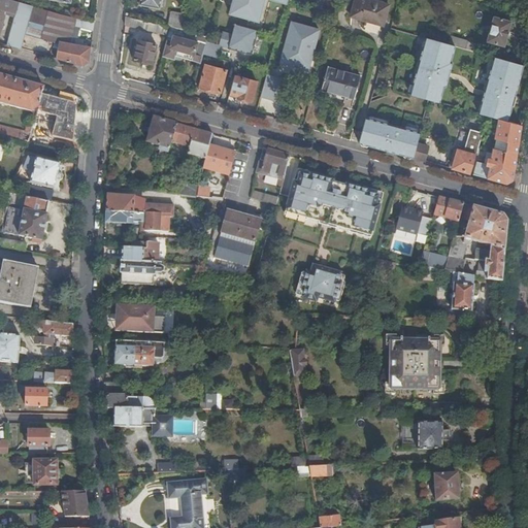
[(7,45),(22,48),(26,32),(34,6),(12,0),(0,0),(0,31),(3,22),(6,23),(9,13),(15,17),(7,45)]
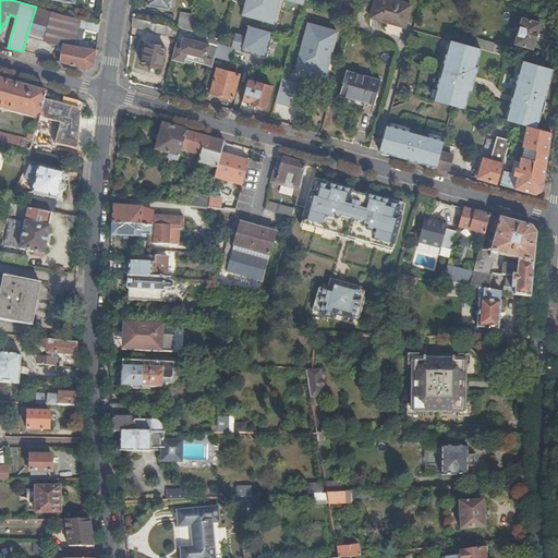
[(280,0),(290,0),(303,3),(304,0),(303,0),(245,0),(244,5),(246,5),(244,14),(274,23),(280,0)]
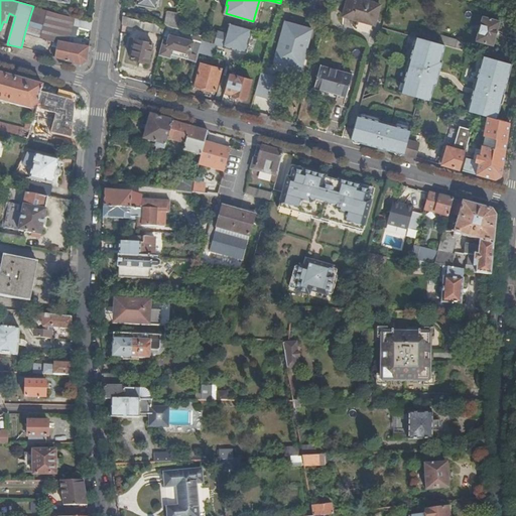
[(312,0),(310,8),(327,12),(330,1),(324,0),(312,0)]
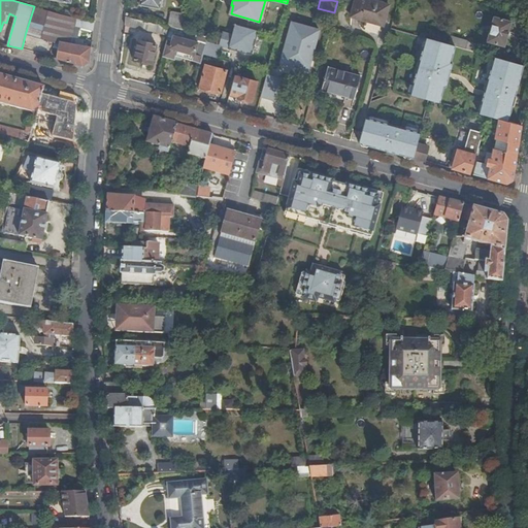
[(389,6),(367,0),(355,0),(351,17),(383,26),(389,6)]
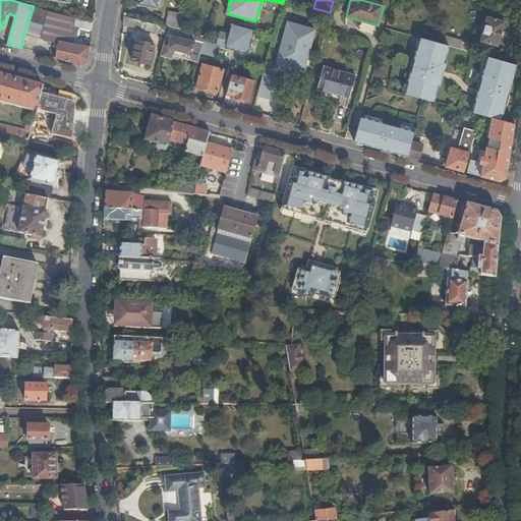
[(74,24),(76,17),(41,8),(34,6),(25,32),(59,42),(59,40),(72,43),(73,38),(74,24)]
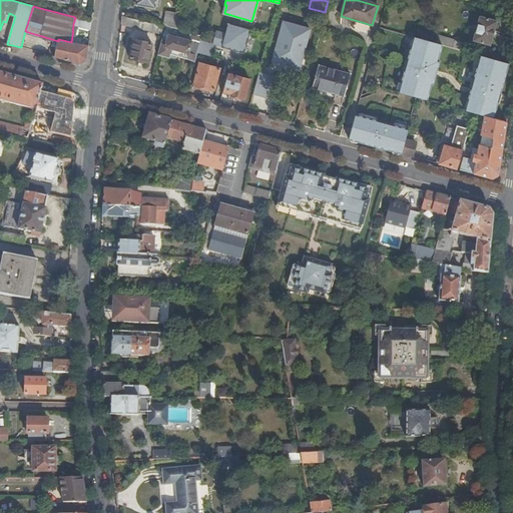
[(166,10),(162,26),(166,27),(179,30),(181,14),(166,10)]
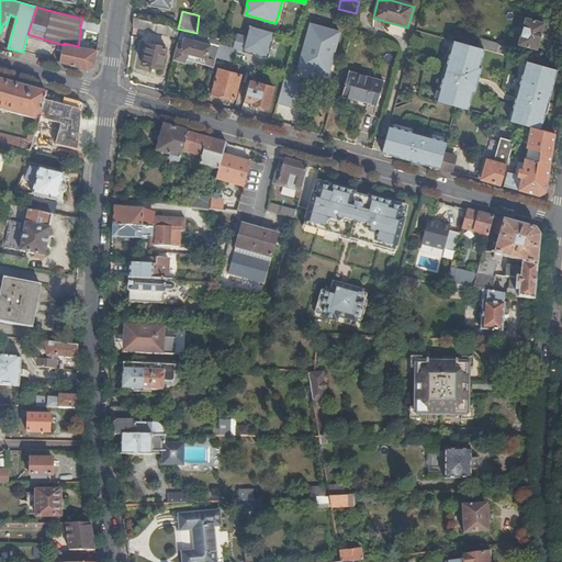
[(134,18),(133,25),(166,34),(167,25),(134,18)]
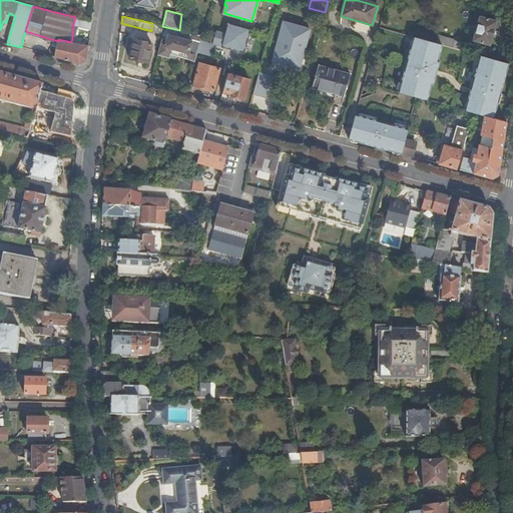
[(91,29),(91,22),(75,17),(73,24),(78,26),(91,29)]
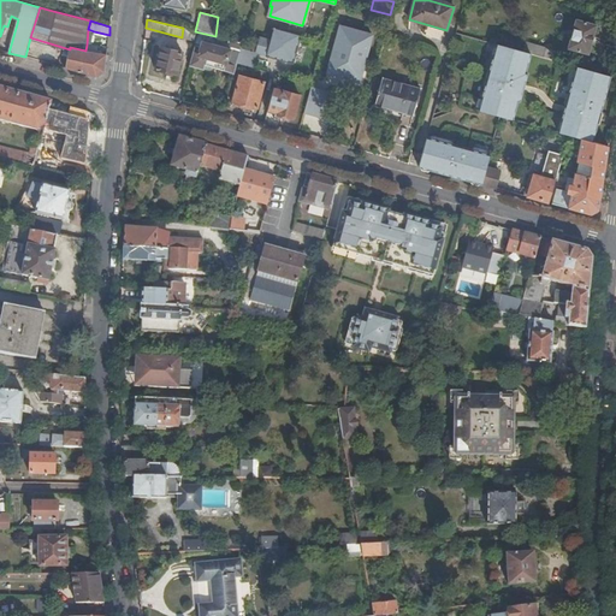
[(575,21),(568,49),(588,55),(596,27),(575,21)]
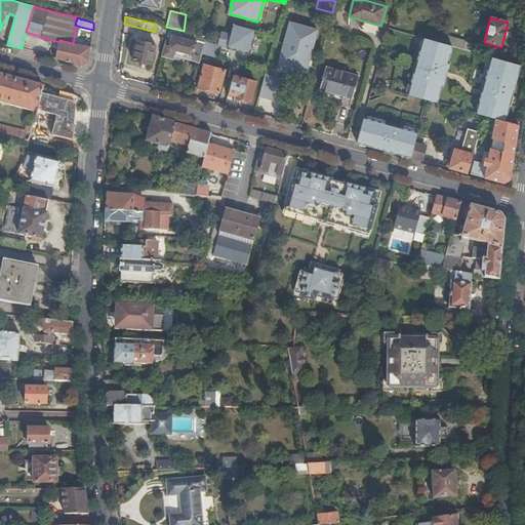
[(155,32),(167,35),(168,31),(170,28),(166,27),(156,24),(155,32)]
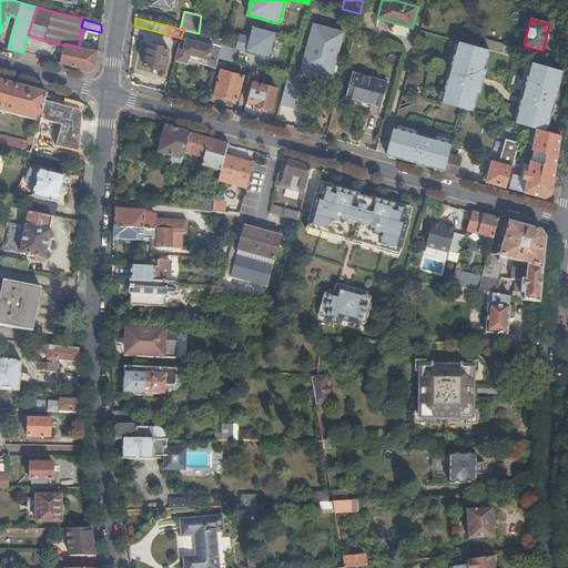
[(264,30),(253,26),(250,36),(250,37),(262,40),(264,30)]
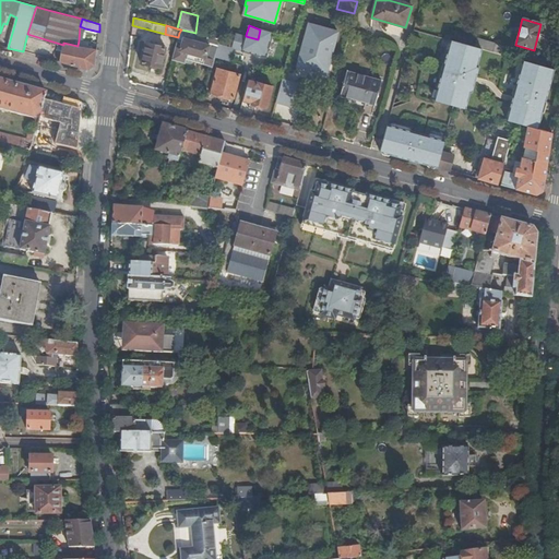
[(340,33),(309,25),(297,68),(328,76),(340,33)]
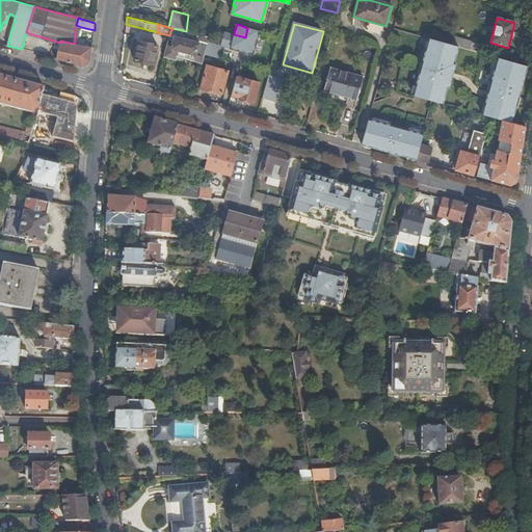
[(184,35),(170,31),(169,35),(168,40),(174,41),(175,36),(198,44),(200,43),(208,45),(208,42),(209,37),(197,34),(196,37),(184,33),(184,35)]
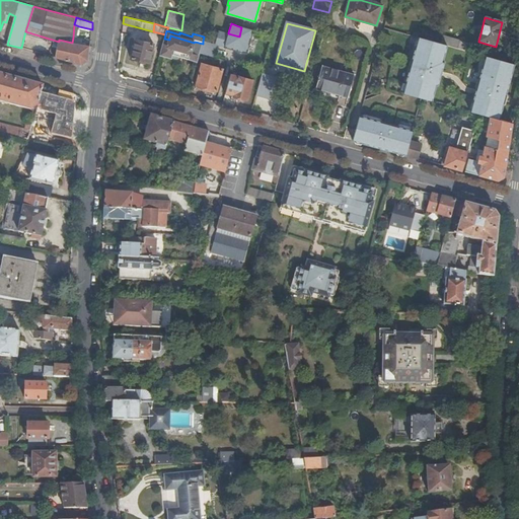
[(228,33),(228,32),(220,30),(216,45),(225,47),(228,33)]
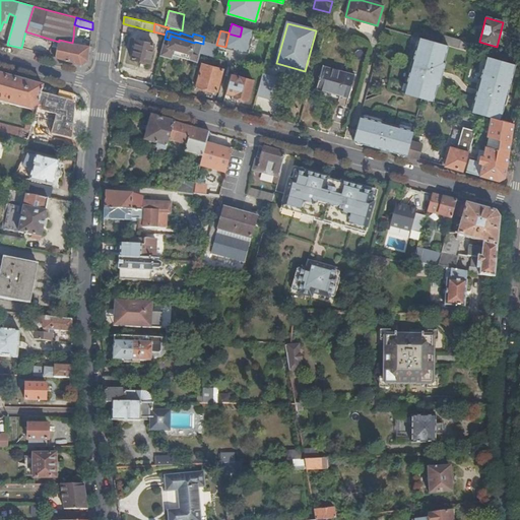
[(250,49),(253,41),(240,37),(229,34),(225,47),(246,53),(246,51),(248,52),(250,48),(250,49)]
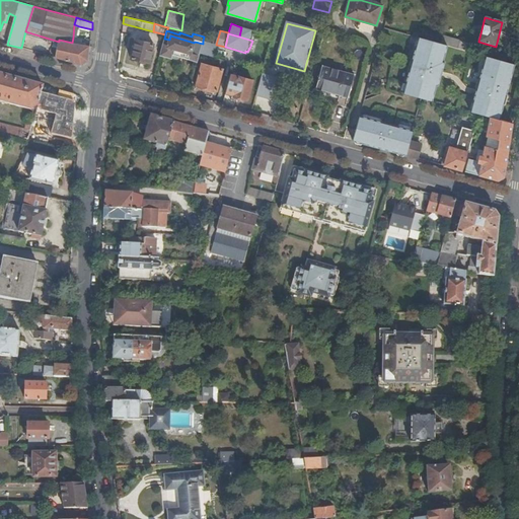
[(199,56),(200,54),(203,44),(195,42),(194,43),(170,35),(169,40),(164,39),(159,56),(171,59),(173,55),(187,59),(191,54),(199,56)]
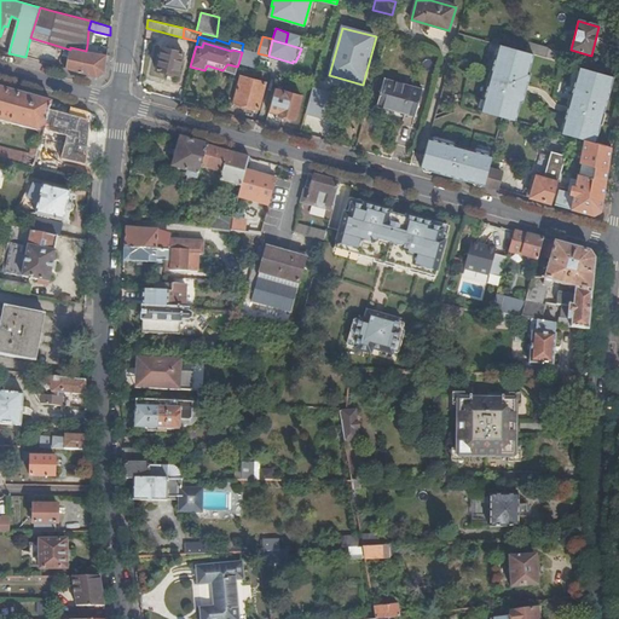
[(531,56),(502,46),(498,58),(493,58),(490,74),(495,75),(492,86),(486,85),(481,102),(485,103),(482,113),(502,117),(513,120),(518,102),(520,103),(522,92),(513,91),(515,81),(525,84),(528,73),(526,73),(531,56)]
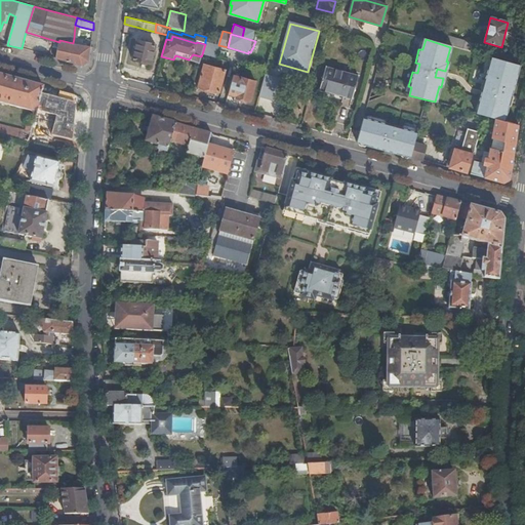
[(455,39),(452,47),(462,49),(465,42),(455,39)]
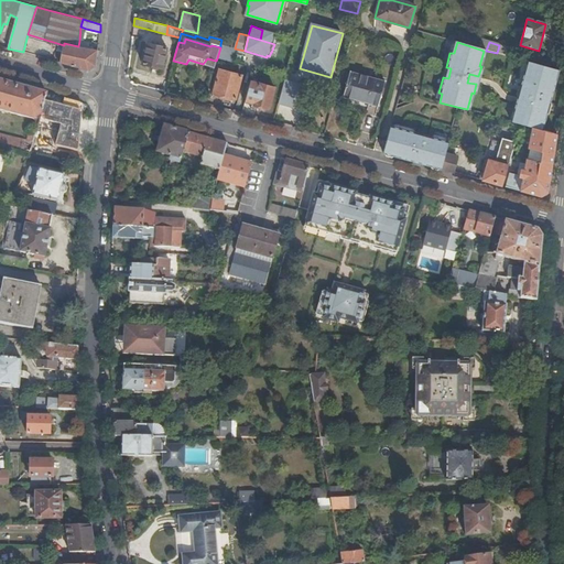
[(95,66),(97,51),(89,49),(79,46),(78,46),(64,43),(64,45),(64,46),(60,63),(88,71),(95,66)]
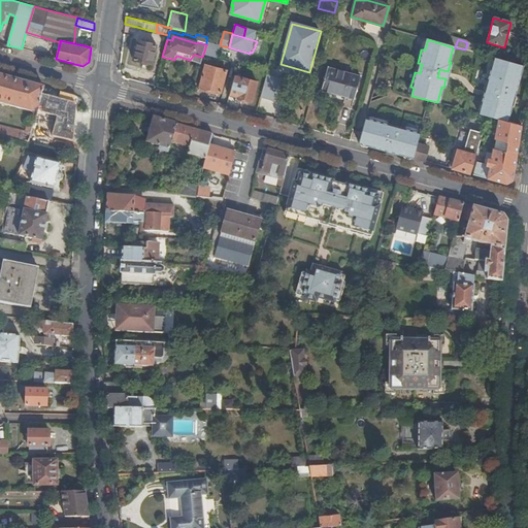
[(137,40),(132,58),(151,64),(156,45),(137,40)]
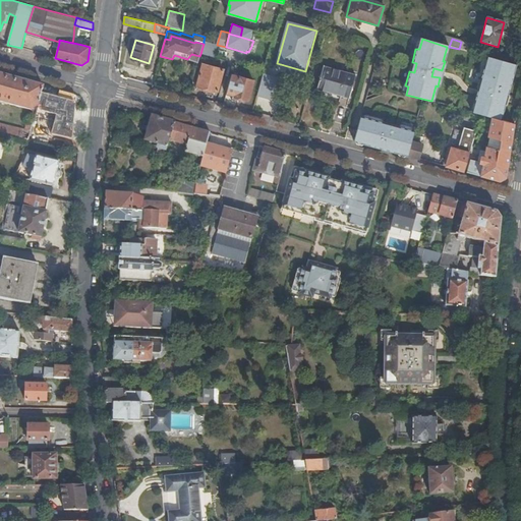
[(200,54),(215,58),(218,45),(204,41),(204,44),(200,54)]
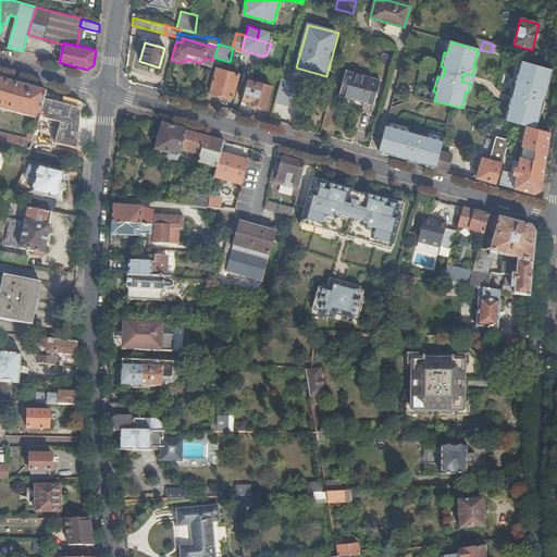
[(506,48),(493,45),(491,52),(504,57),(506,48)]
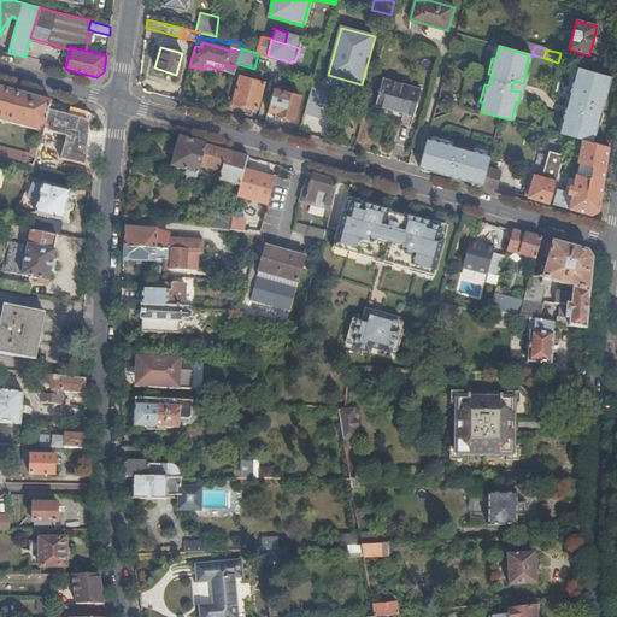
[(600,112),(610,77),(579,69),(576,80),(571,80),(568,94),(574,97),(570,107),(589,113),(591,111),(600,113),(600,112)]
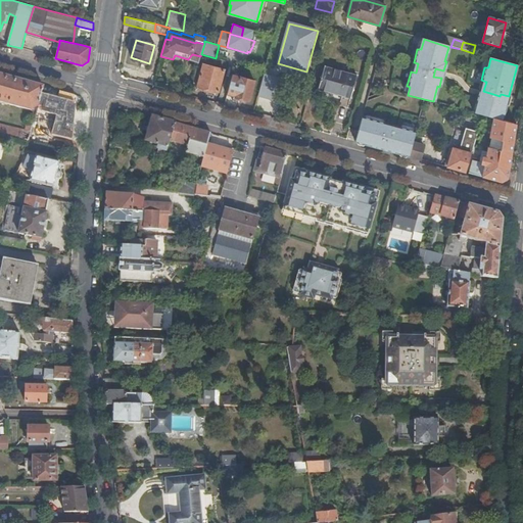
[(224,70),(203,64),(197,86),(218,92),(224,70)]
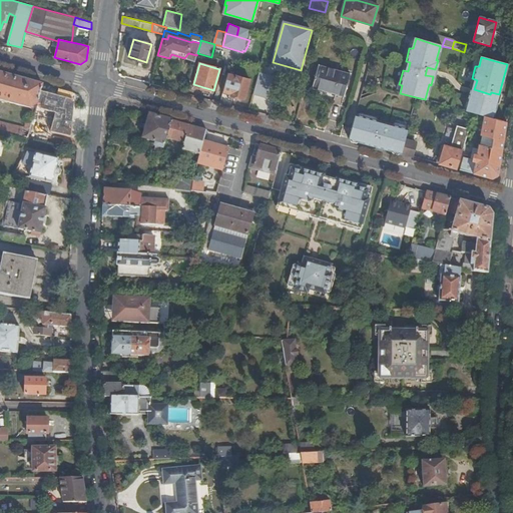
[(351,76),(320,67),(313,88),(344,97),(351,76)]
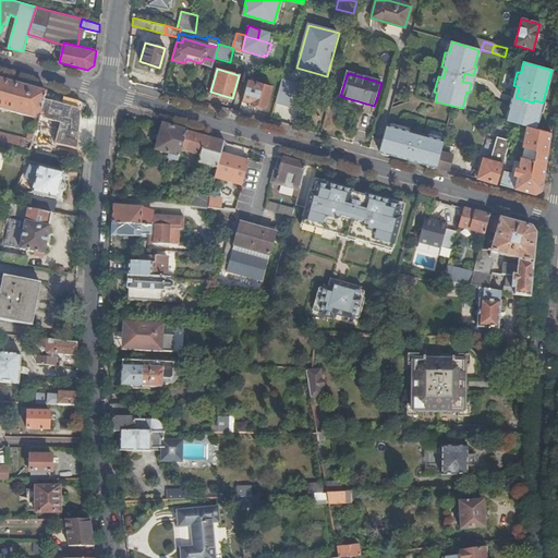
[(471,83),(473,75),(464,73),(462,82),(471,83)]
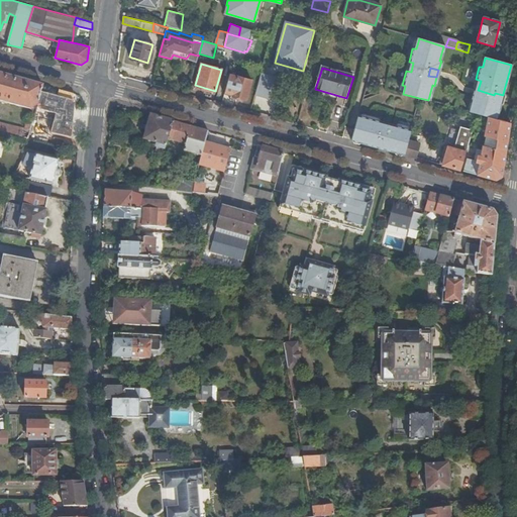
[(42,86),(0,73),(0,100),(31,109),(37,105),(42,86)]
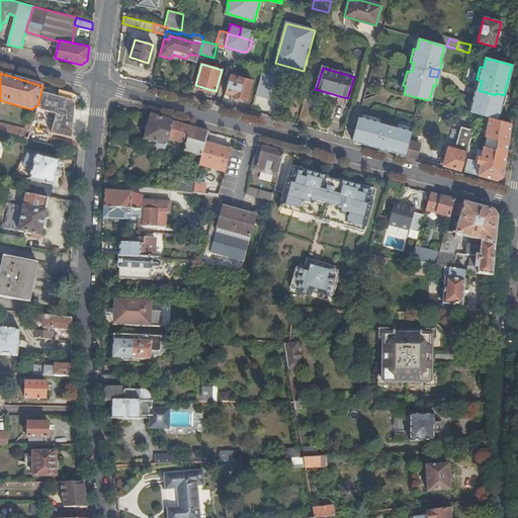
[(252,82),(231,75),(225,95),(230,96),(231,94),(236,96),(247,99),(252,82)]
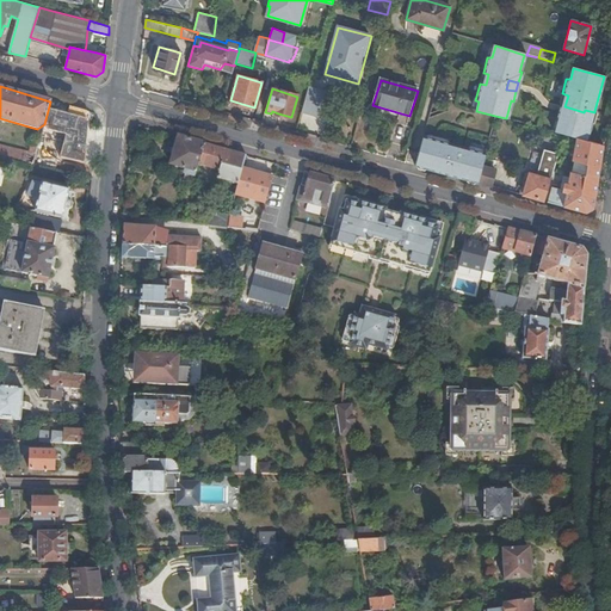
[(326,93),(309,88),(303,113),(319,118),(326,93)]
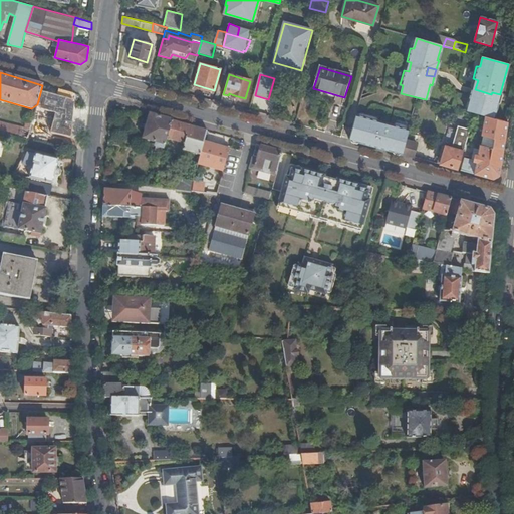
[(502,93),(500,93),(500,94),(492,92),(491,94),(475,89),(478,80),(473,78),(468,97),(470,100),(471,96),(497,103),(497,105),(499,105),(502,93)]
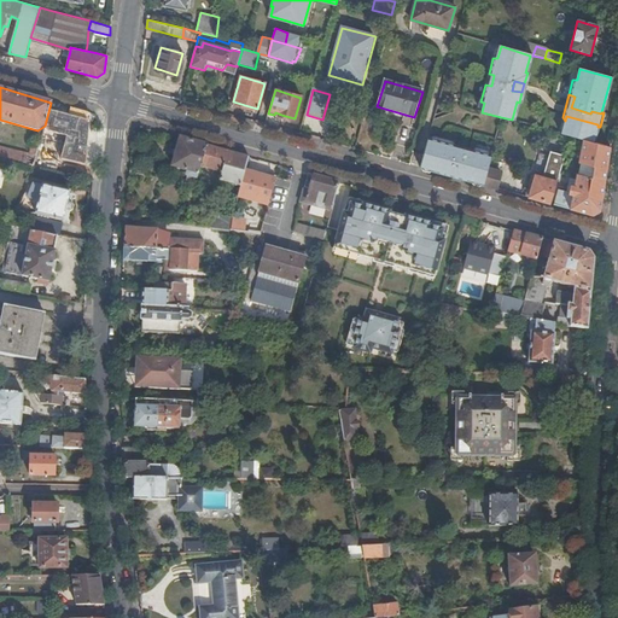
[(41,139),(41,140),(48,143),(53,128),(65,132),(64,138),(59,136),(56,150),(40,144),(39,147),(34,165),(44,169),(71,175),(73,157),(76,143),(95,147),(98,122),(94,115),(51,103),(45,126),(41,139)]
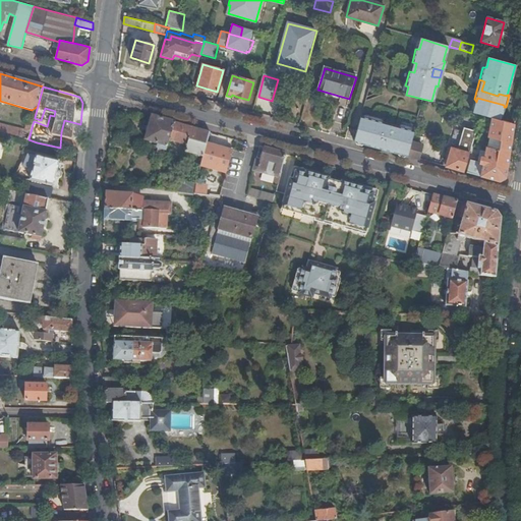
[(491,118),(500,120),(504,107),(504,105),(477,98),(476,102),(473,113),(483,116),(491,118)]
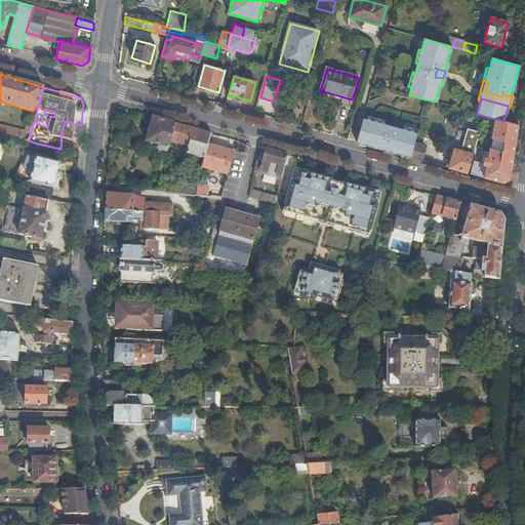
[(176,124),(154,117),(147,142),(160,145),(159,148),(160,149),(168,151),(170,143),(176,124)]
